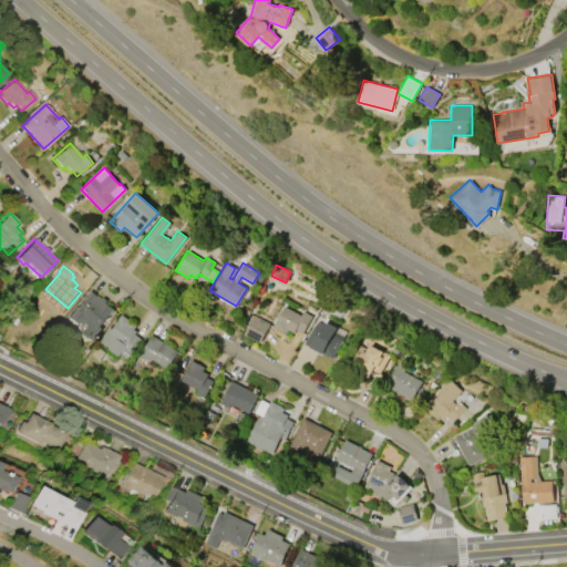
[(68,318),(90,289),(105,301),(104,302),(113,308),(100,326),(102,328),(93,340),(82,332),(88,325),(81,320),(76,326),(68,318)]
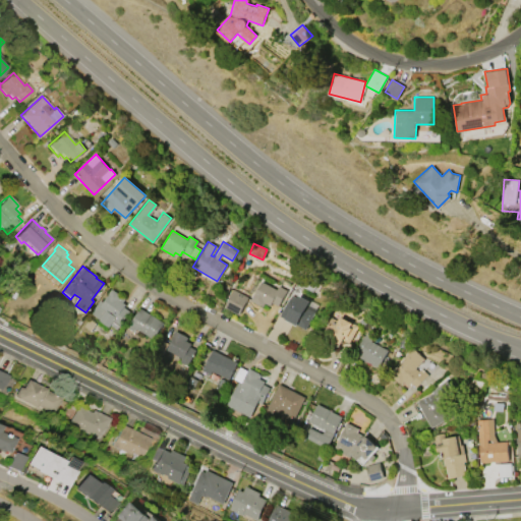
[(261,281),(276,289),(279,285),(287,290),(278,305),(272,301),(270,305),(265,303),(263,306),(261,304),(259,305),(250,300),(261,281)]
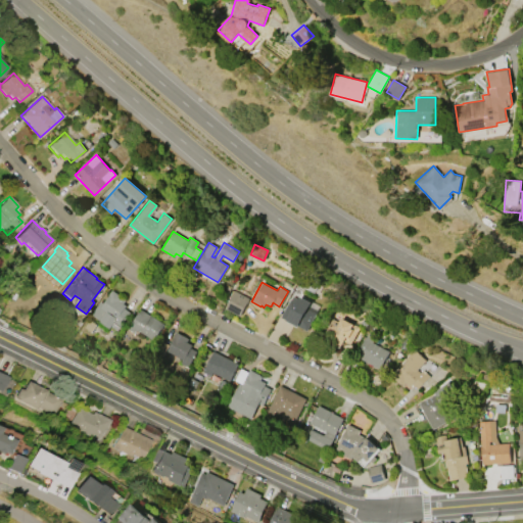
[(91,315),(101,300),(104,303),(110,295),(109,294),(112,290),(126,299),(124,303),(126,304),(124,308),(130,313),(117,331),(110,326),(109,329),(100,323),(101,321),(91,315)]
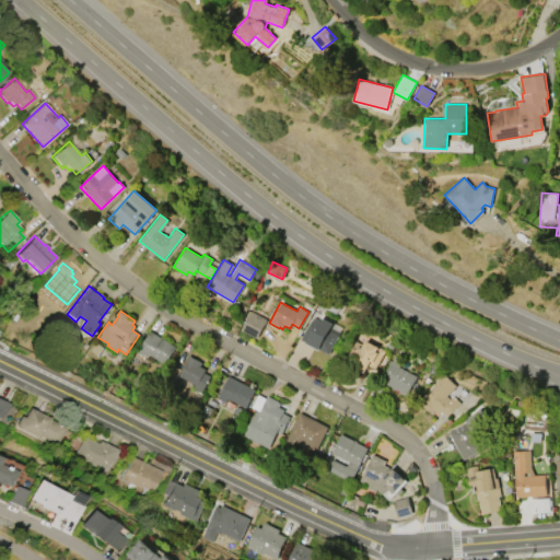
[(267,319),(248,311),(240,329),(257,338),(267,319)]
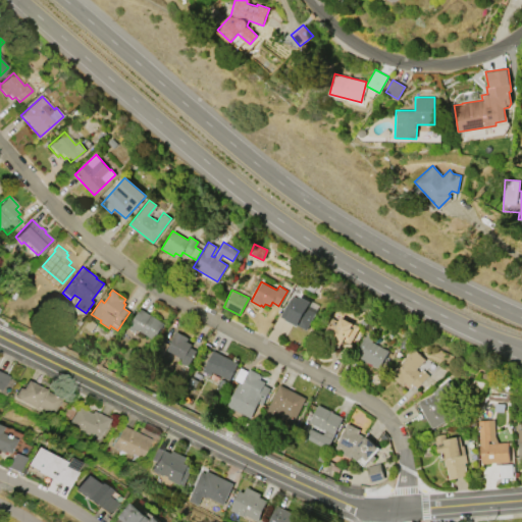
[(306,329),(279,316),(289,299),(290,299),(292,296),(297,298),(298,296),(309,301),(307,305),(316,310),(306,329)]
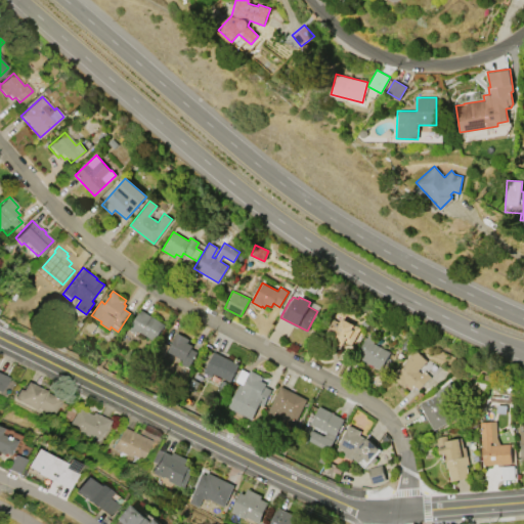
[(141,310),(164,323),(154,341),(137,331),(135,334),(129,330),(141,310)]
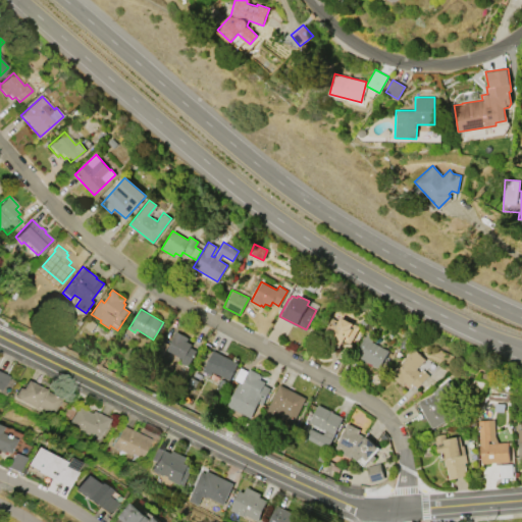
[(358,326),(349,344),(343,340),(341,344),(325,336),(327,332),(323,330),(330,317),(337,321),(340,317),(358,326)]
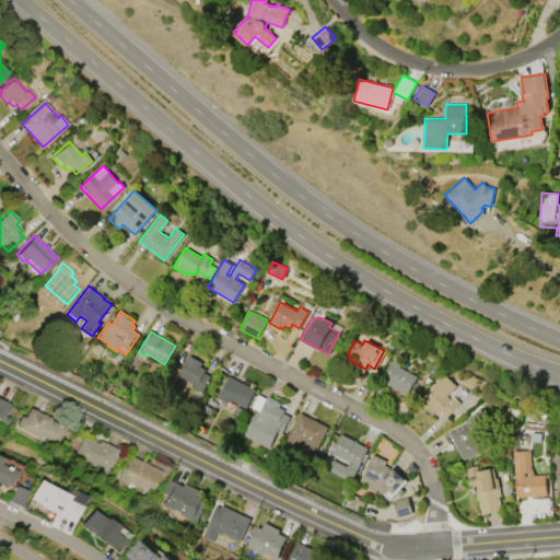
[(178,375),(188,356),(201,362),(200,365),(206,369),(203,372),(211,375),(202,393),(193,388),(195,384),(178,375)]
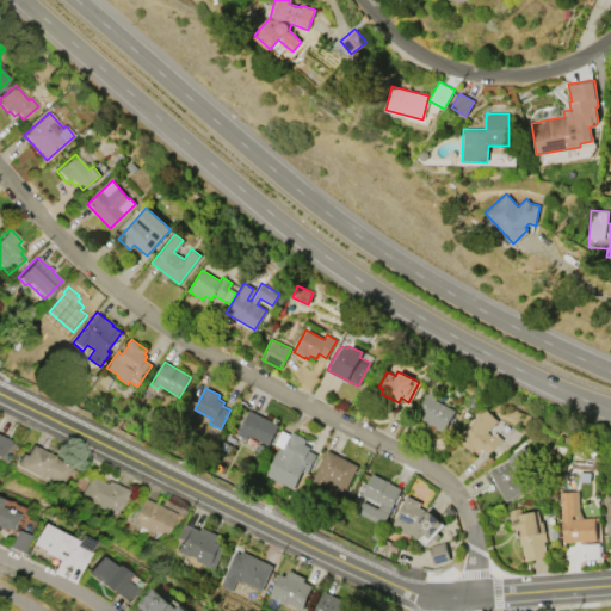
[(414,415),(427,390),(437,395),(433,400),(454,411),(444,431),(414,415)]
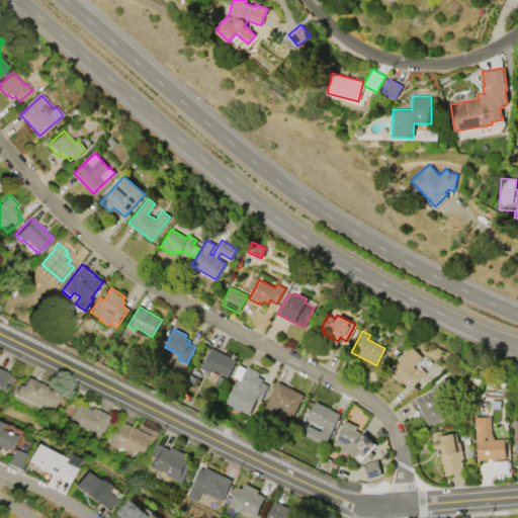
[(410,345),(421,356),(413,365),(416,369),(419,366),(425,372),(413,384),(408,379),(405,382),(401,379),(399,381),(398,380),(397,380),(387,372),(402,357),(400,355),(410,345)]
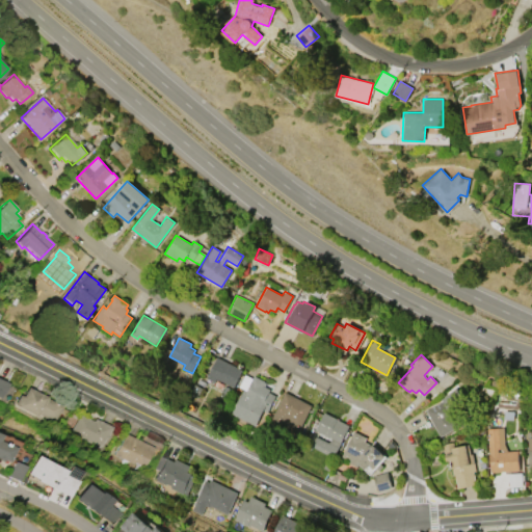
[(216,356),(242,370),(234,388),(215,378),(214,382),(206,378),(216,356)]
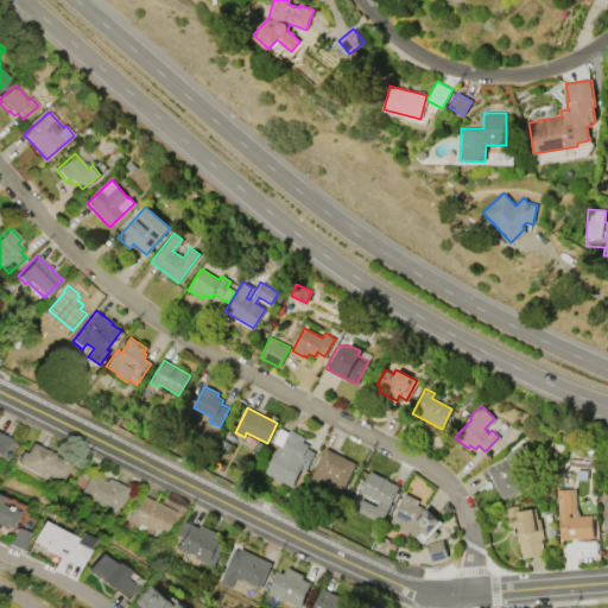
[(290,487),(263,473),(277,444),(272,442),(279,429),(287,434),(290,429),(304,437),(302,442),(308,444),(306,448),(314,451),(304,470),(299,469),(290,487)]
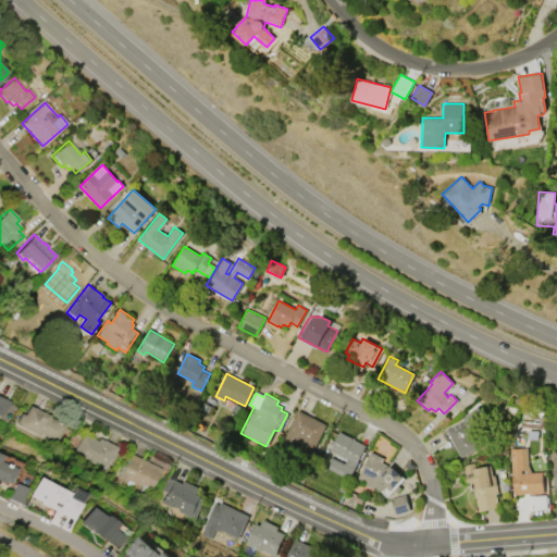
[(2,418),(0,417),(0,397),(10,403),(2,418)]
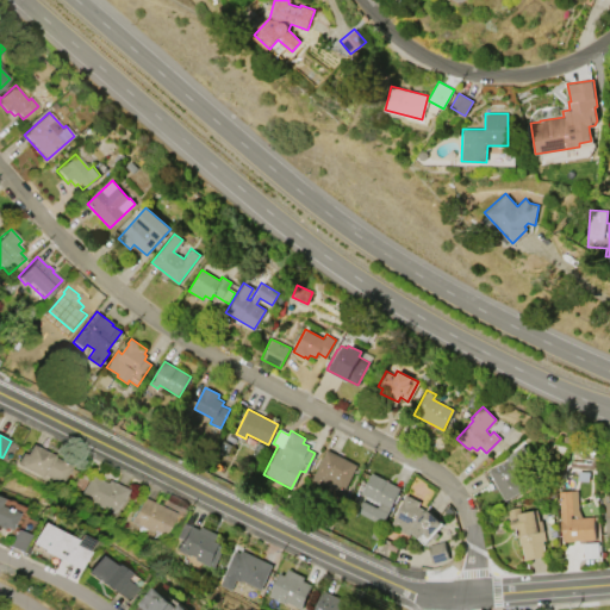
[(44,478),(17,465),(23,453),(26,455),(32,444),(54,455),(53,456),(72,466),(63,485),(44,475),(44,478)]
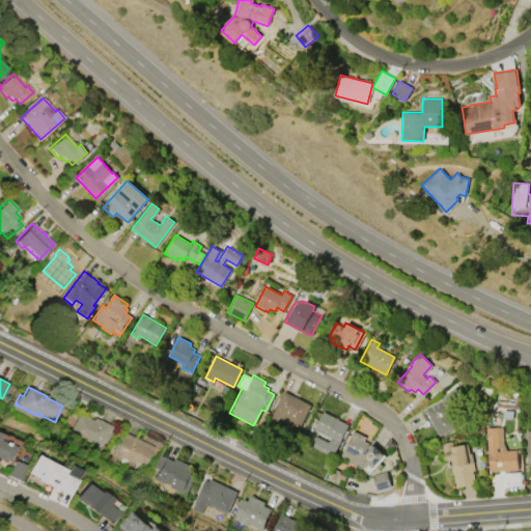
[(310,404),(297,431),(270,417),(283,391),(310,404)]
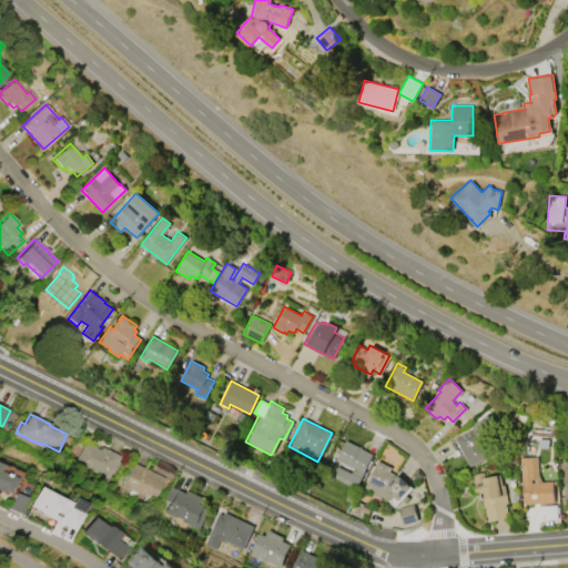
[(469,466),(455,437),(474,427),(488,456),(469,466)]
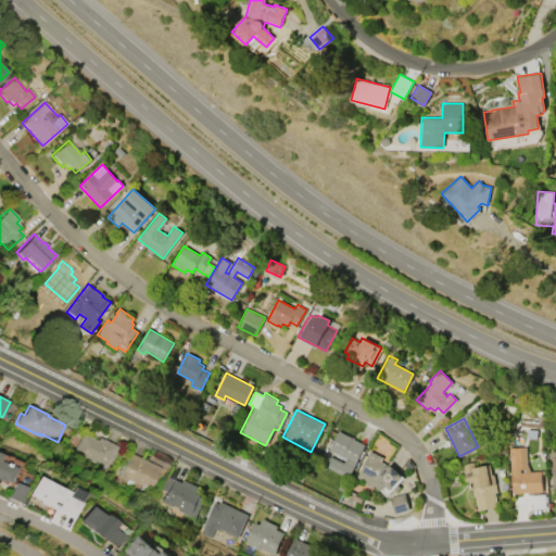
[(365,444),(348,478),(325,466),(330,455),(344,463),(346,458),(329,450),(339,430),(365,444)]
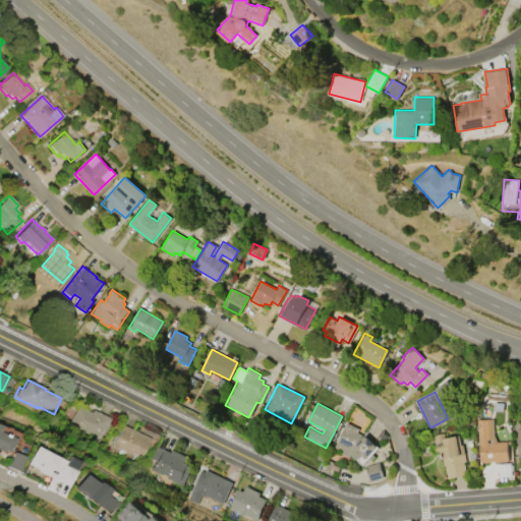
[(100,440),(69,425),(78,406),(92,413),(94,410),(110,418),(100,440)]
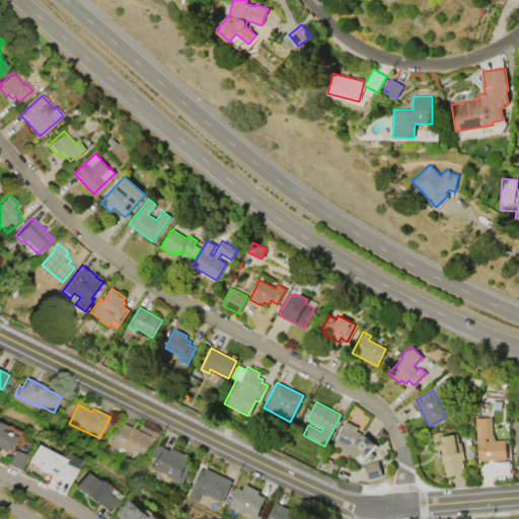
[(495,440),(505,439),(506,458),(478,460),(475,418),(491,417),(493,434),(495,440)]
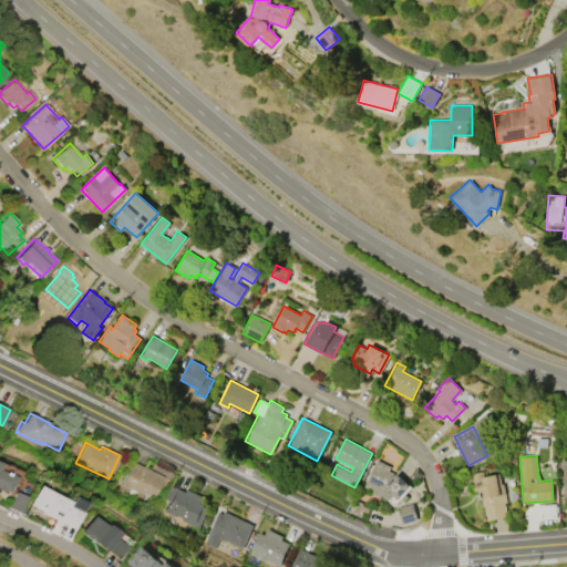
[(395,476),(398,473),(411,485),(398,498),(393,495),(389,501),(381,494),(380,497),(362,488),(377,460),(391,466),(389,471),(394,473),(393,475),(395,476)]
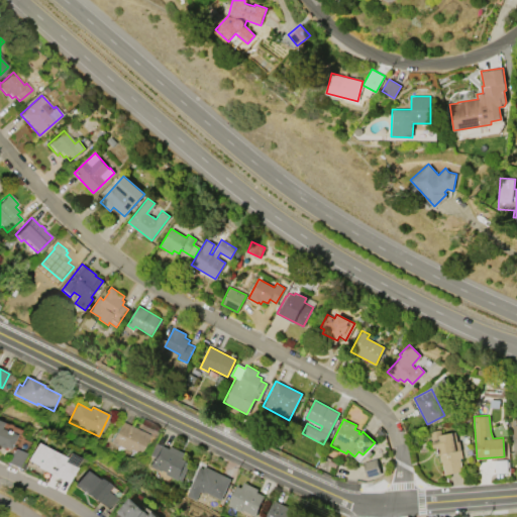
[(0,422),(1,423),(0,425),(0,428),(15,435),(9,449),(4,447),(3,449),(0,447),(0,422)]
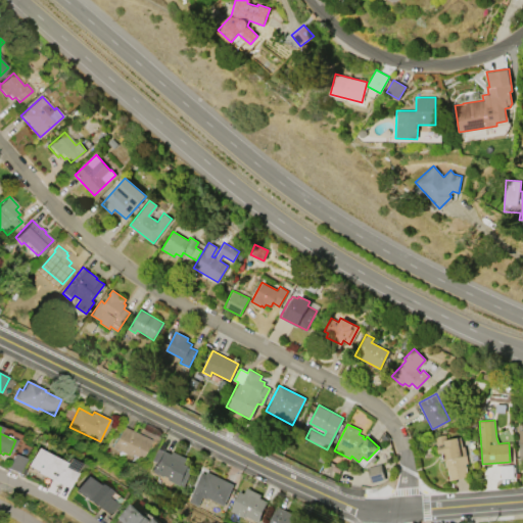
[(151,440),(139,466),(131,463),(134,458),(113,447),(123,427),(151,440)]
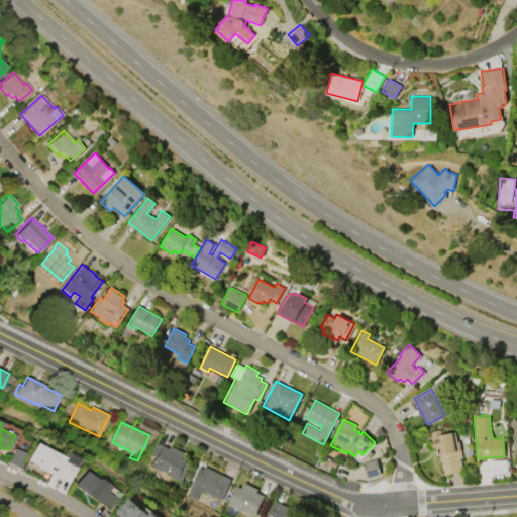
[(440,429),(442,434),(452,431),(455,441),(459,440),(463,458),(460,458),(463,471),(444,475),(441,462),(440,462),(437,447),(433,447),(430,431),(440,429)]
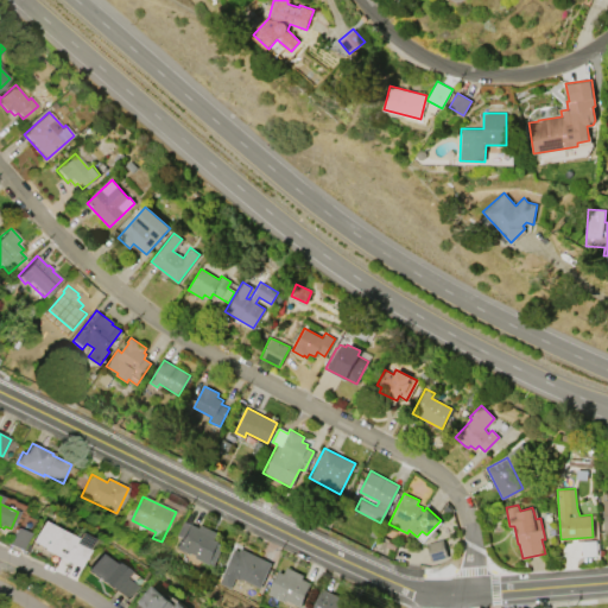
[(42,520),(76,538),(78,532),(93,539),(87,550),(89,550),(80,568),(43,549),(44,548),(31,542),(42,520)]
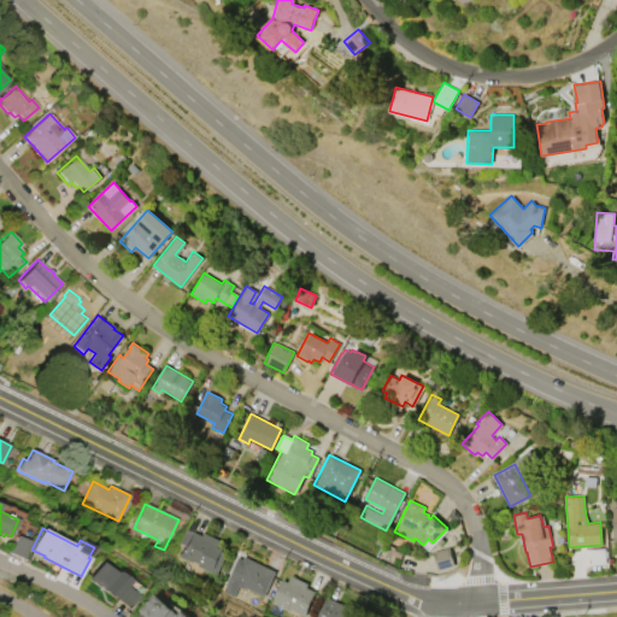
[(221,540),(217,546),(227,551),(216,574),(211,571),(210,573),(195,565),(197,563),(192,560),(191,563),(178,557),(184,546),(177,544),(184,528),(192,532),(192,530),(201,535),(203,532),(221,540)]
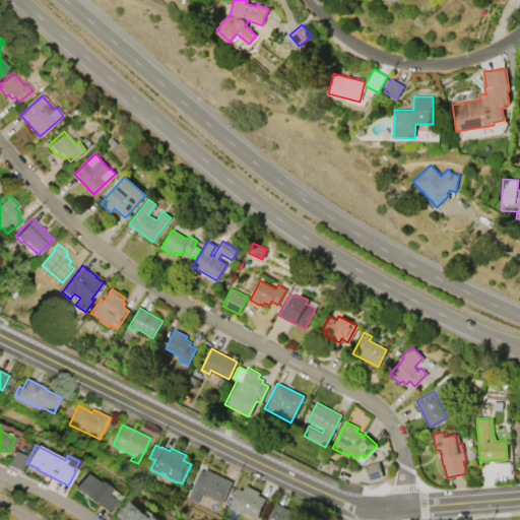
[(14,451),(25,456),(18,470),(8,466),(14,451)]
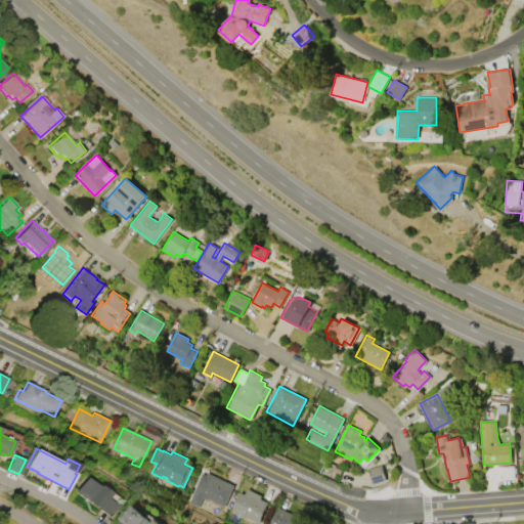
[(368,469),(382,465),(386,480),(372,483),(368,469)]
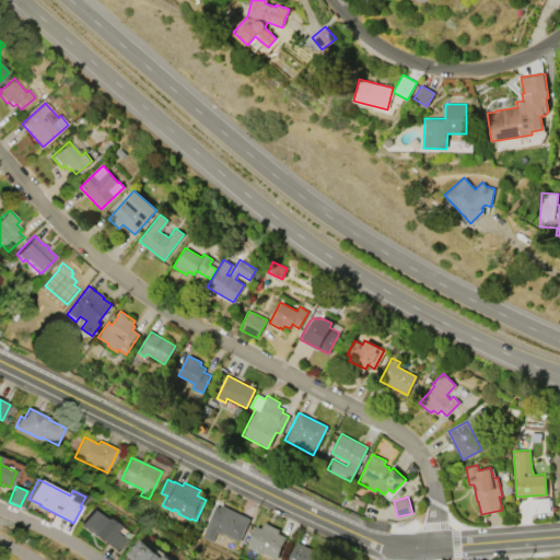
[(251,518),(238,541),(220,532),(219,534),(214,532),(210,543),(200,537),(217,502),(251,518)]
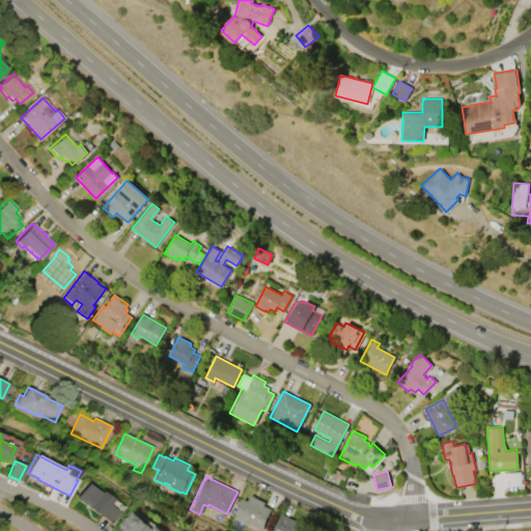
[(89,507),(77,498),(87,483),(100,493),(102,490),(113,499),(108,505),(118,512),(110,523),(101,515),(100,516),(88,508),(89,507)]
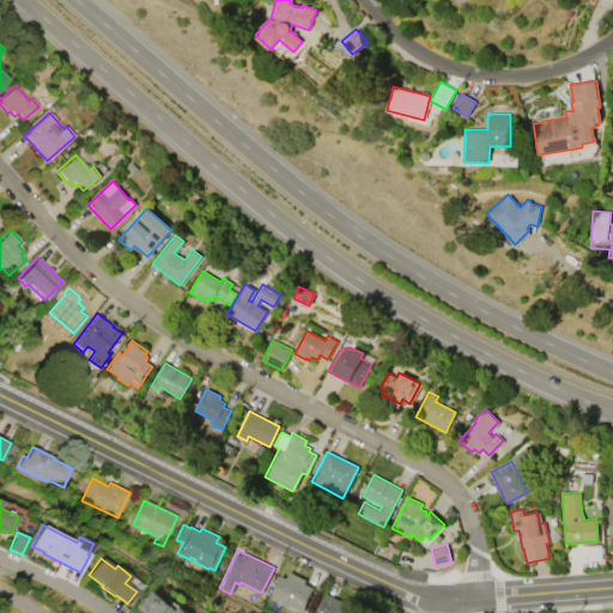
[(281,576),(286,578),(290,571),(307,580),(304,583),(314,588),(302,612),(285,604),(284,606),(269,600),(281,576)]
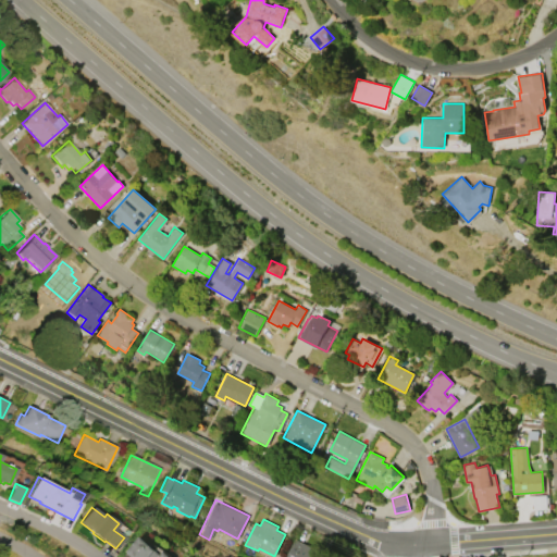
[(170,556),(132,556),(126,552),(140,535),(160,554),(163,551),(170,556)]
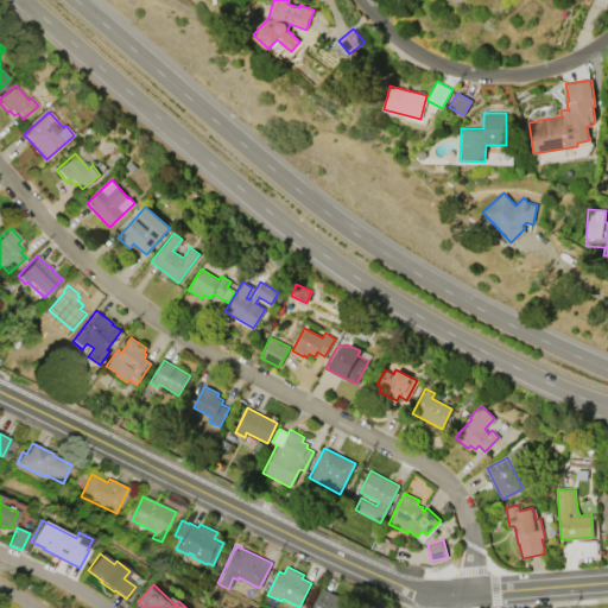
[(311,607),(322,588),(342,597),(340,601),(354,607),(311,607)]
